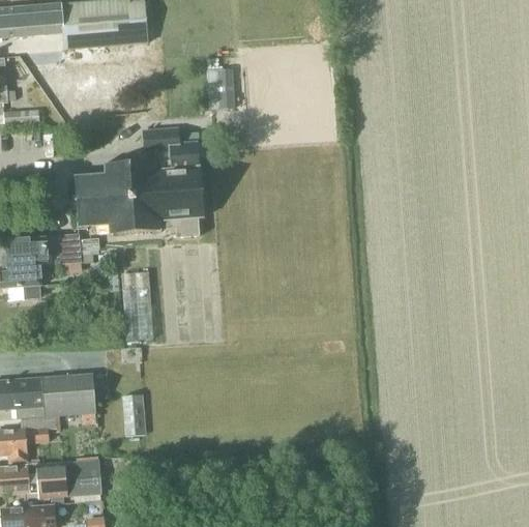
[(64,49),(148,41),(144,0),(99,0),(0,8),(0,37),(63,32),(64,49)]
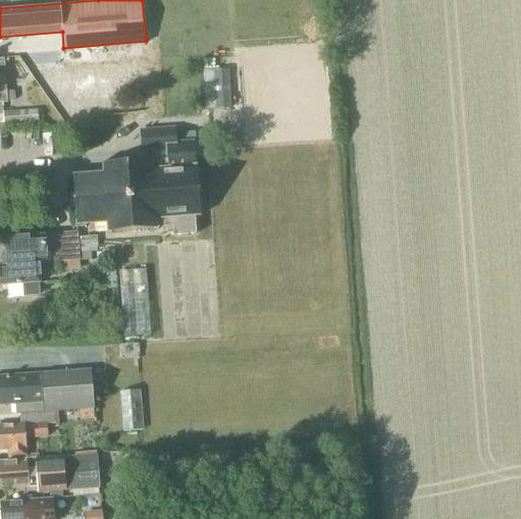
[(230,106),(228,66),(214,67),(214,68),(204,68),(206,107),(216,106),(216,107),(230,106)]
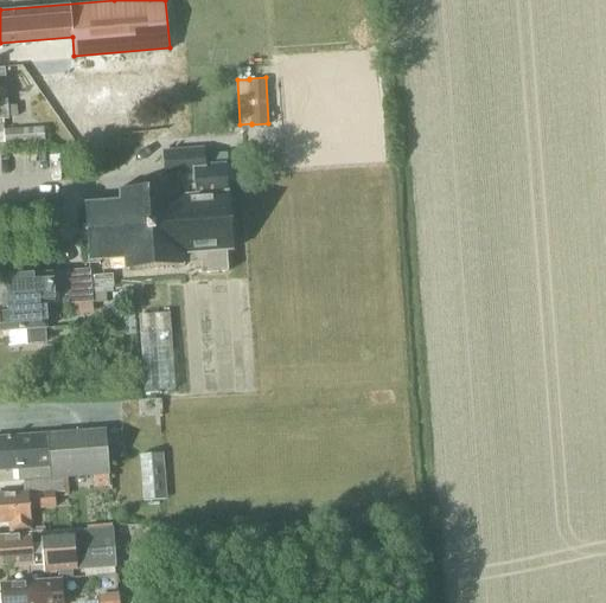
[(45,141),(44,124),(4,128),(5,143),(45,141)]
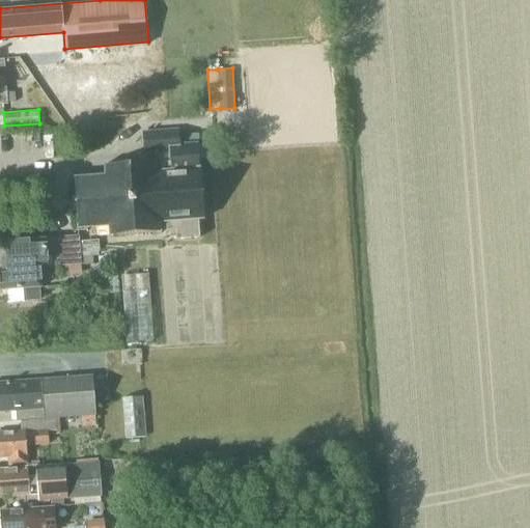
[(179,143),(178,128),(142,131),(143,149),(150,149),(151,160),(151,161),(105,164),(106,174),(75,176),(79,226),(110,224),(110,233),(161,229),(176,228),(176,238),(199,235),(198,217),(203,217),(200,167),(199,167),(198,157),(210,156),(207,141),(197,142),(179,143)]
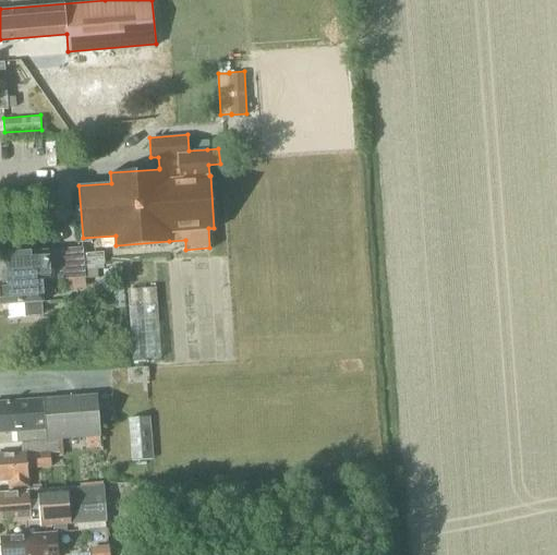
[(209,148),(209,140),(195,141),(196,149),(209,148)]
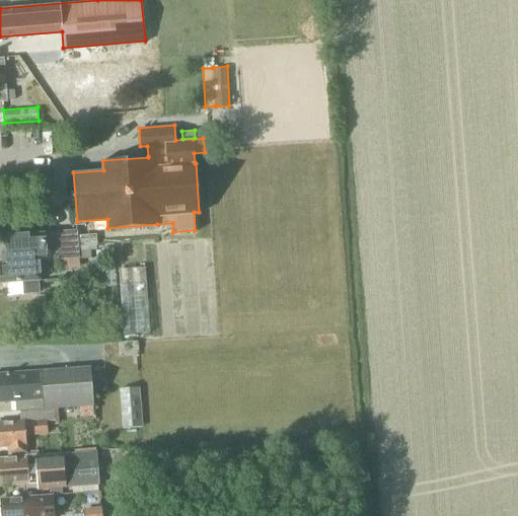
[(0,281),(23,280),(23,292),(39,291),(38,279),(41,279),(39,260),(61,258),(79,256),(79,259),(91,258),(91,248),(94,244),(96,244),(97,244),(96,232),(77,233),(77,229),(0,234),(2,261),(0,261),(0,281)]
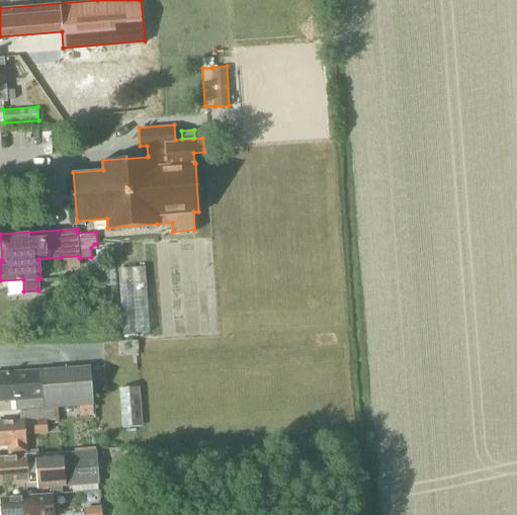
[(116,283),(114,247),(104,248),(107,284),(116,283)]
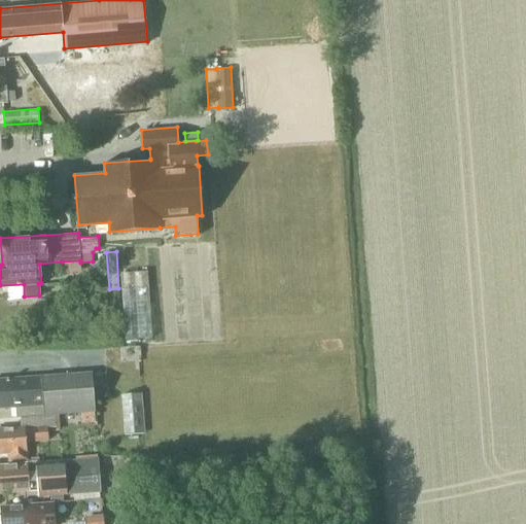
[(80,260),(62,262),(62,271),(81,270),(80,263),(80,260)]
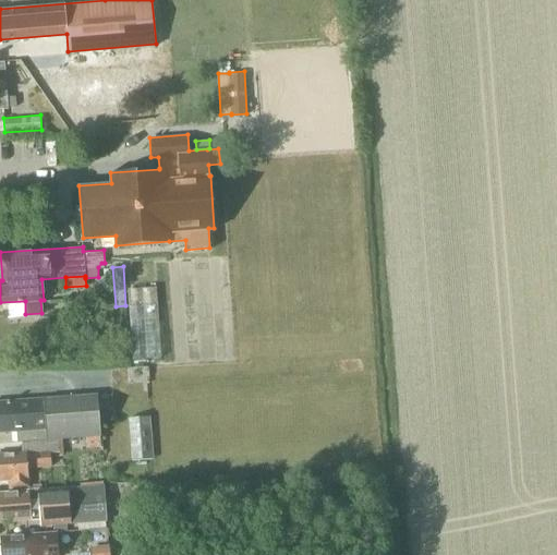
[(158,285),(132,285),(134,357),(160,356),(158,285)]
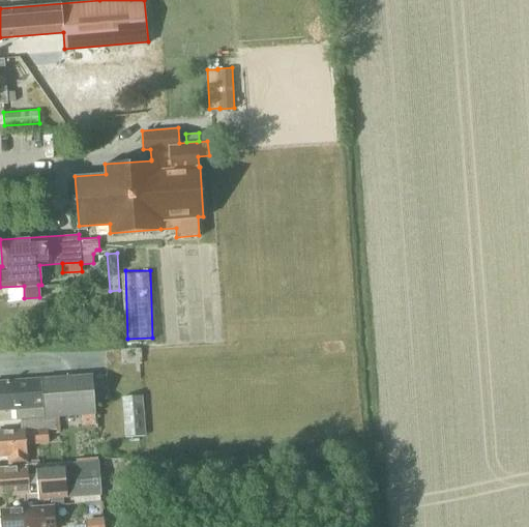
[(0,408),(17,408),(18,418),(95,412),(92,374),(0,380),(0,408)]
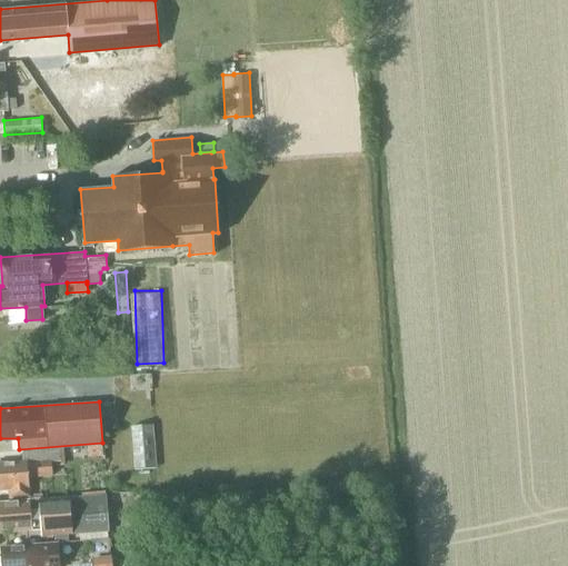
[(153,423),(131,425),(135,468),(157,467),(153,423)]
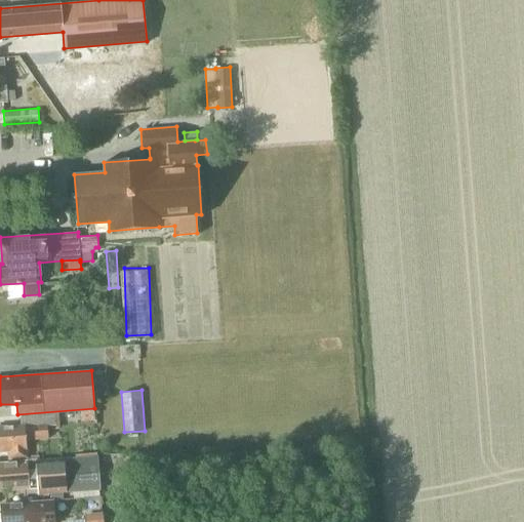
[(0,449),(8,449),(8,457),(27,456),(26,438),(48,437),(47,429),(46,413),(21,415),(21,425),(0,426),(0,449)]
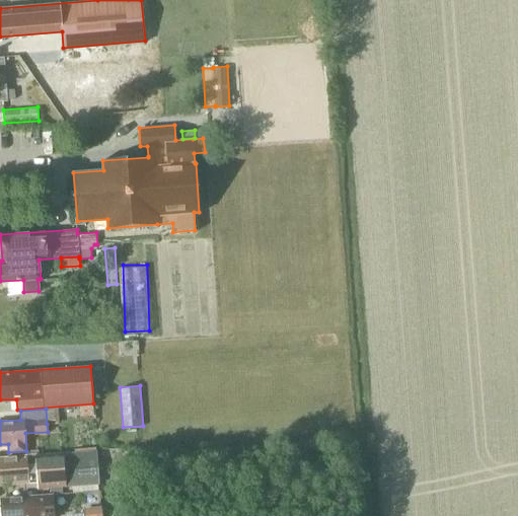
[(38,487),(98,483),(96,450),(0,456),(0,483),(17,482),(17,480),(28,480),(28,476),(37,476),(38,487)]
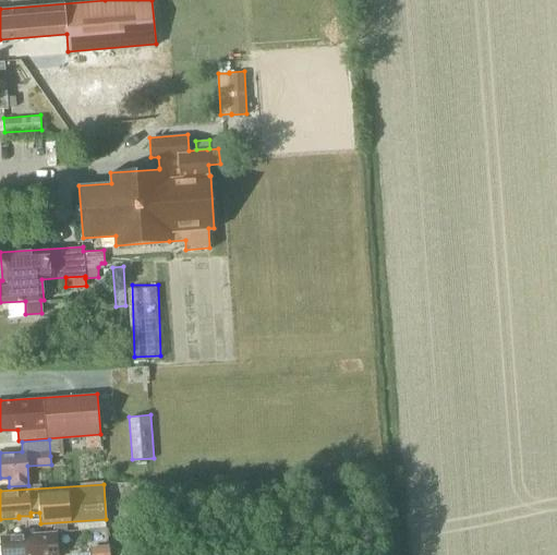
[(0,546),(0,554),(58,554),(57,531),(0,534),(0,546)]
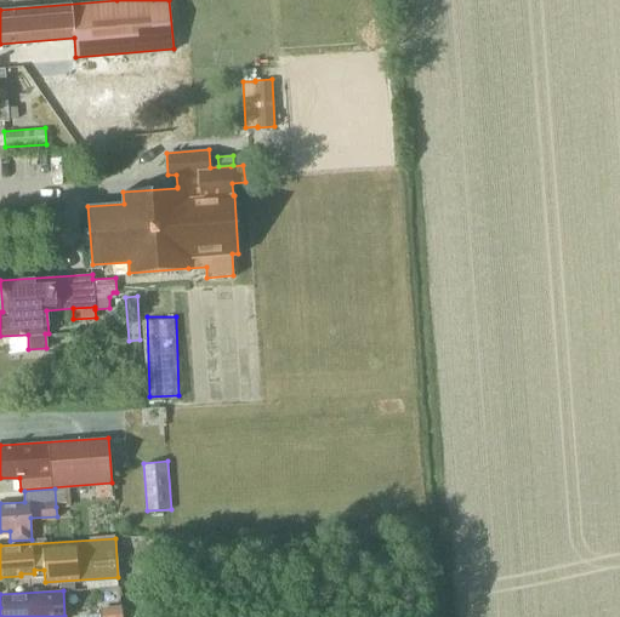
[(123,616),(121,605),(101,606),(102,616),(123,616)]
